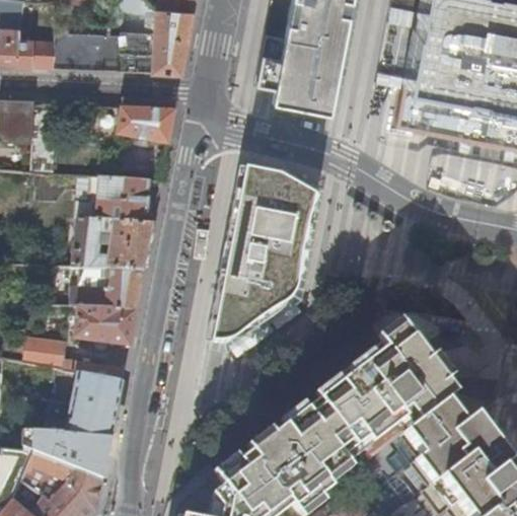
[(13,6),(13,0),(0,0),(0,62),(54,65),(57,40),(19,38),(20,26),(10,26),(13,6)]
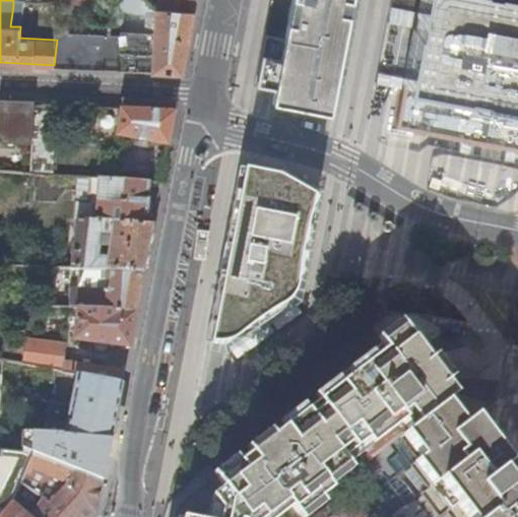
[(160,0),(159,7),(160,8),(196,10),(197,0),(160,0)]
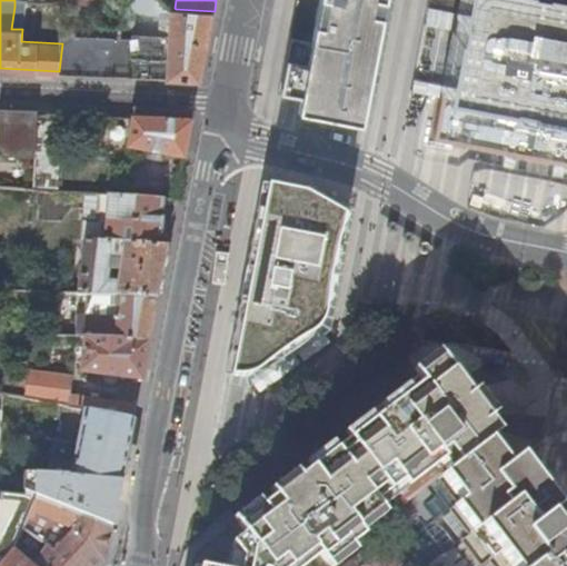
[(292,33),(282,89),(304,93),(300,108),(364,120),(386,0),(320,0),(314,38),(292,33)]
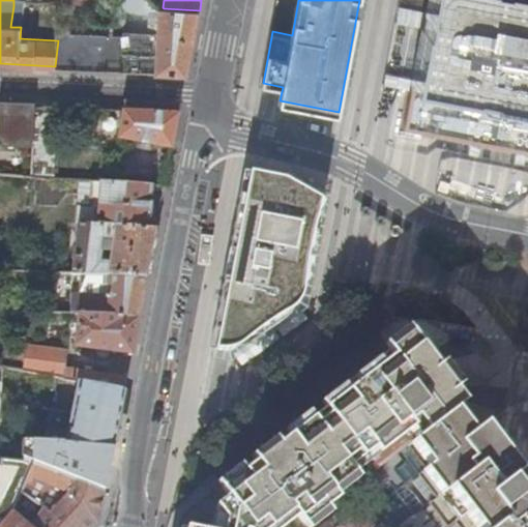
[(453,138),(527,152),(527,0),(431,0),(415,82),(461,89),(453,138)]
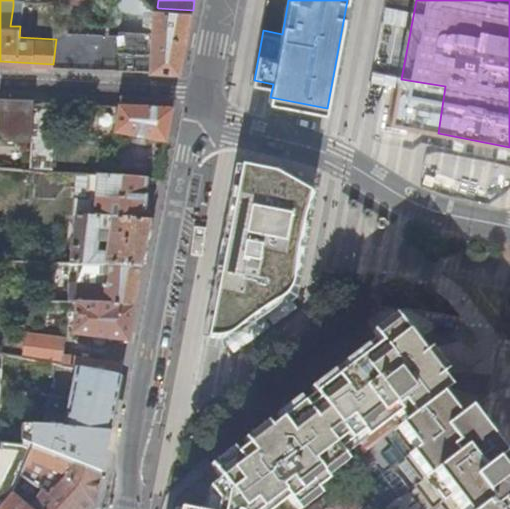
[(153,33),(138,32),(137,32),(120,33),(58,29),(56,39),(53,64),(181,70),(187,39),(193,10),(158,8),(157,7),(155,14),(153,33)]
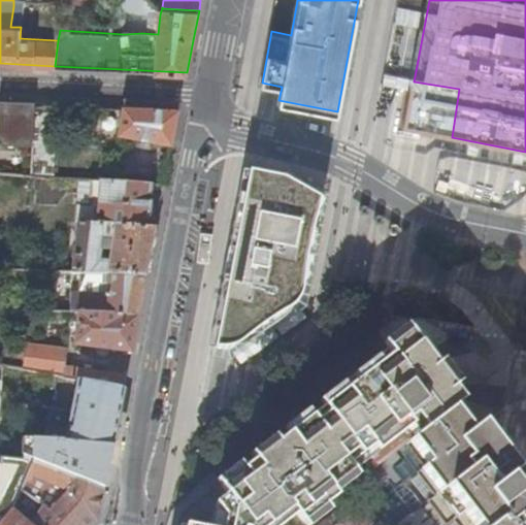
[(0,105),(0,141),(34,144),(36,103),(0,101),(0,105)]
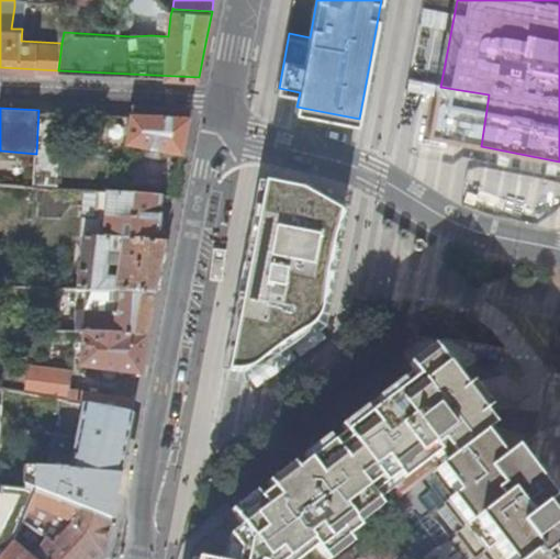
[(58,187),(63,111),(38,110),(36,154),(35,185),(58,187)]
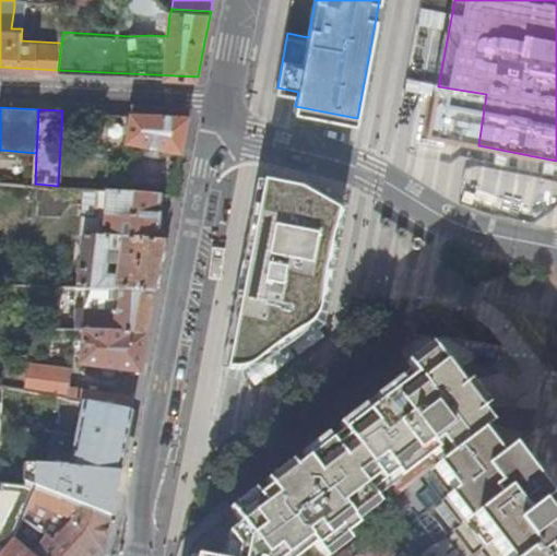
[(127,142),(182,153),(189,117),(132,114),(127,142)]
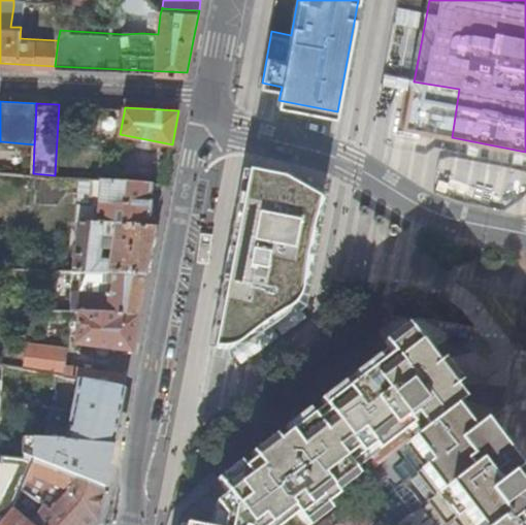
[(245,171),(208,346),(230,350),(299,301),(320,185),(245,171)]
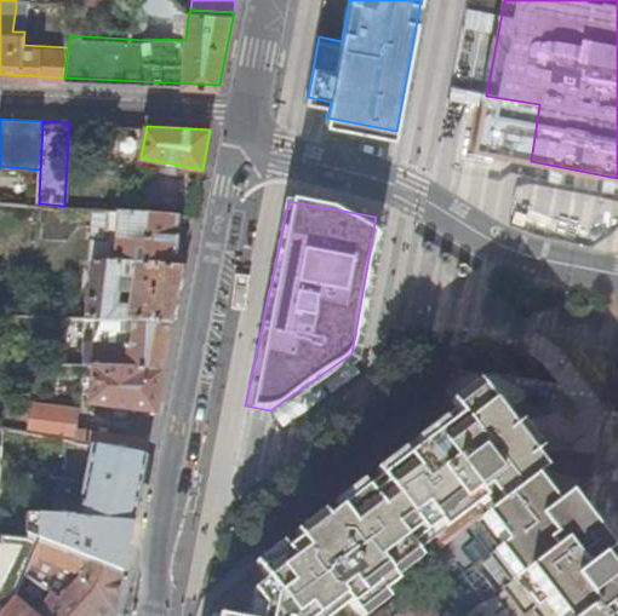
[(176,262),(181,214),(133,211),(126,211),(98,208),(95,245),(92,245),(91,257),(95,257),(176,262)]
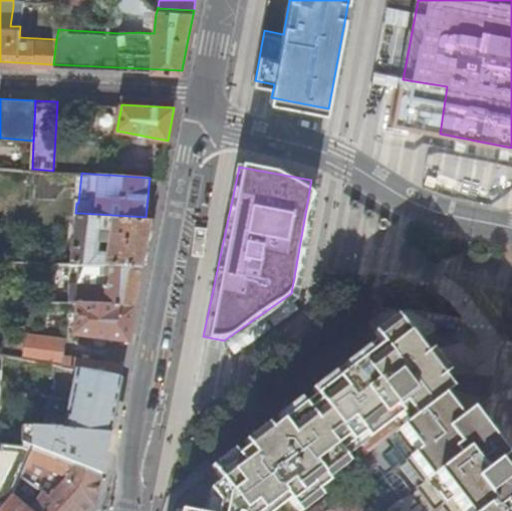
[(153,218),(146,217),(78,213),(72,261),(90,262),(107,263),(144,264),(148,240),(153,218)]
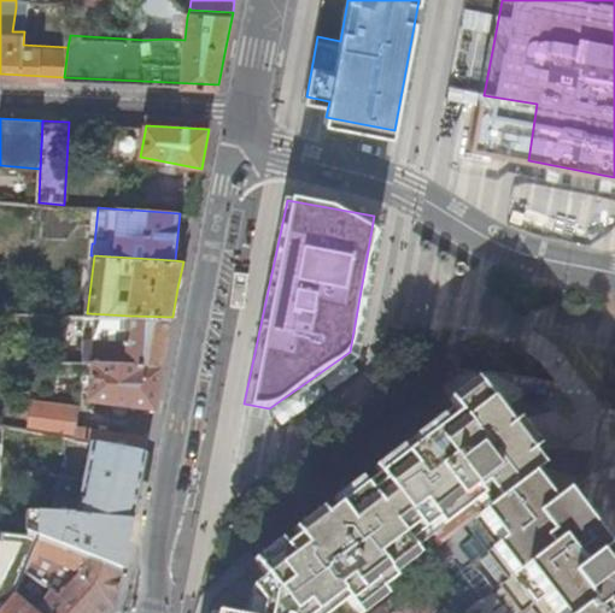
[(71,312),(69,360),(93,361),(163,365),(167,345),(173,317),(129,316),(129,331),(128,351),(107,349),(107,330),(109,314),(87,313),(71,312)]
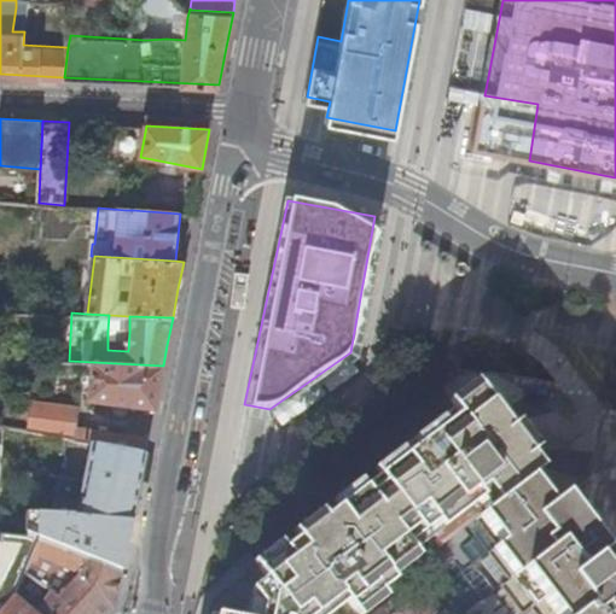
[(129,332),(129,316),(109,315),(108,331),(129,332)]
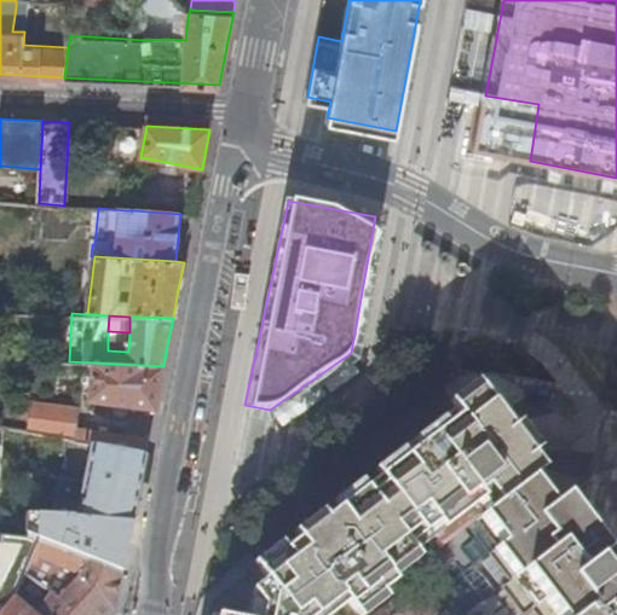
[(88,400),(155,408),(163,366),(93,363),(88,400)]
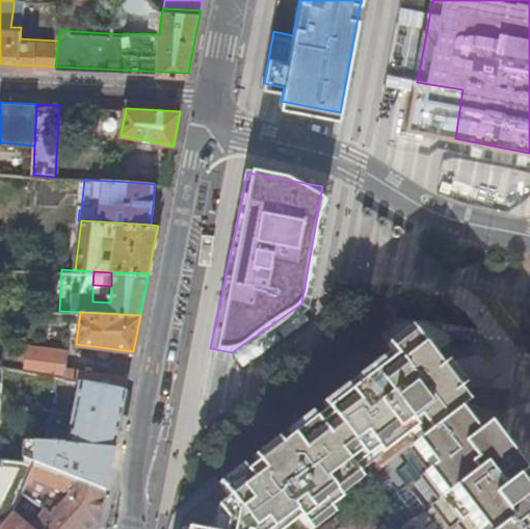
[(446,368),(418,332),(408,332),(379,355),(386,364),(375,372),(368,364),(345,381),(349,389),(281,441),(286,449),(277,455),(272,447),(259,457),(265,465),(254,474),(248,466),(234,476),(234,477),(226,484),(232,492),(220,500),(215,527),(226,528),(275,528),(301,511),(308,519),(343,492),(338,484),(360,467),(355,461),(367,452),(372,460),(394,444),(417,427),(421,433),(423,437),(459,407),(468,419),(471,421),(458,404),(469,397),(468,396),(469,393),(462,386),(459,386),(457,382),(459,379),(450,368),(446,368)]
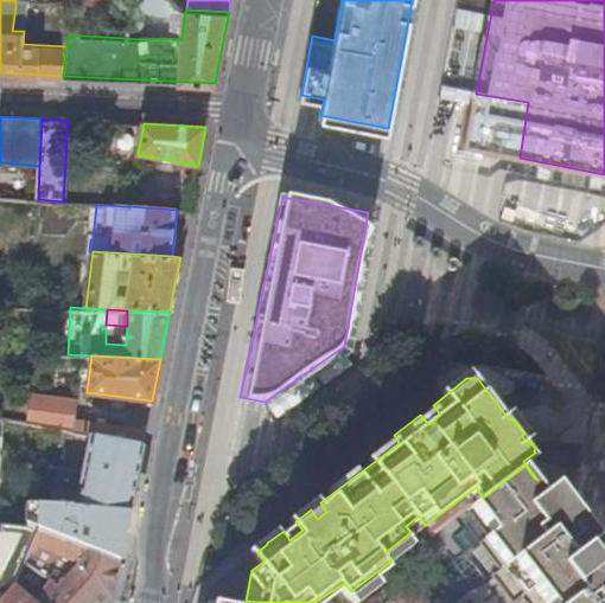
[(75,429),(76,416),(78,398),(32,391),(29,418),(42,422),(68,427),(75,429)]
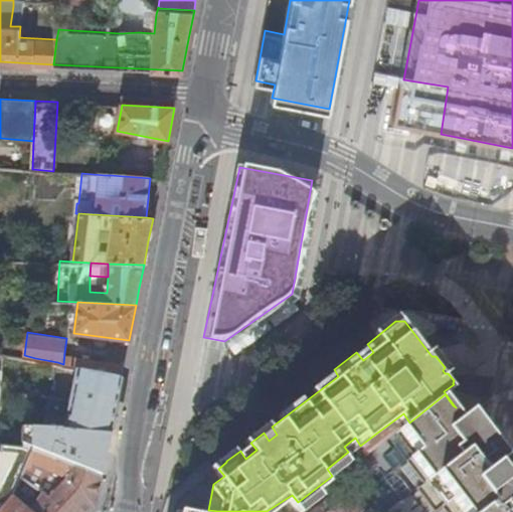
[(367,344),(356,352),(363,360),(373,352),(367,344)]
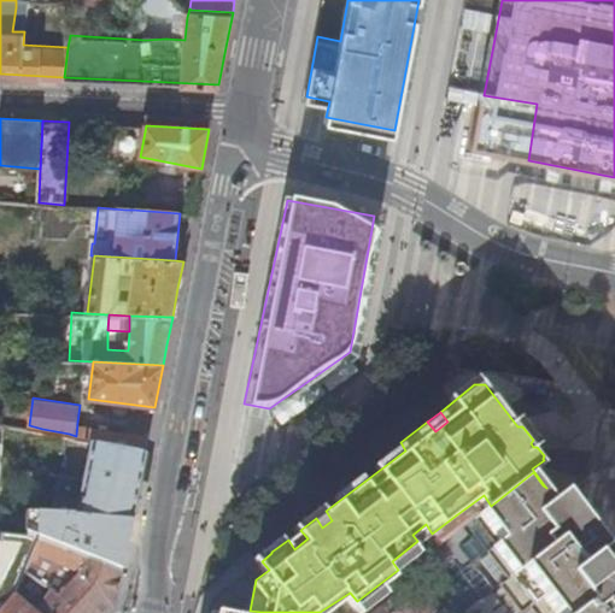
[(150,435),(77,423),(76,436),(82,437),(146,451),(150,435)]
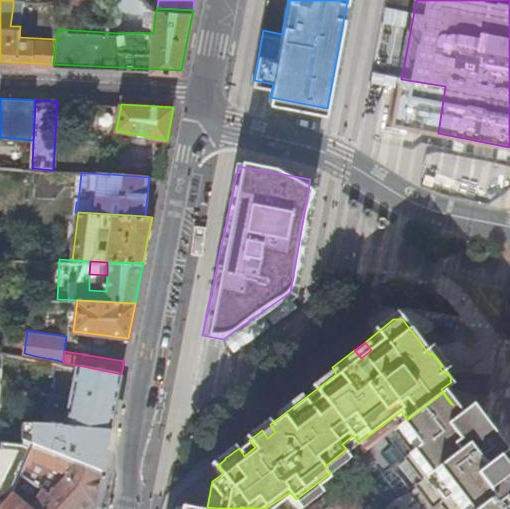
[(32,370),(41,372),(54,375),(57,360),(35,356),(32,370)]
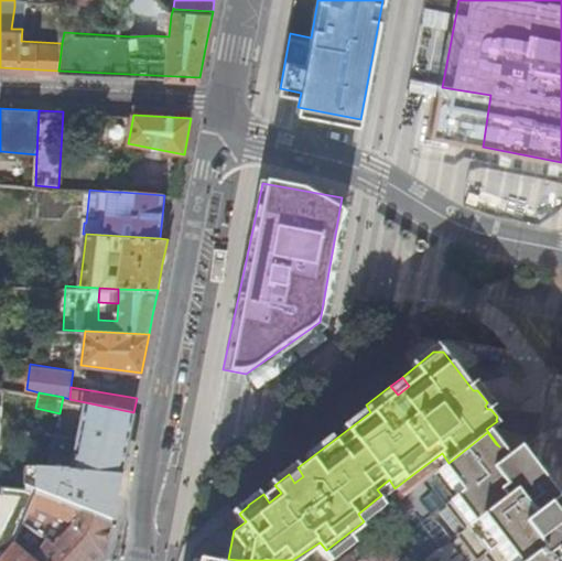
[(51,462),(50,465),(71,467),(122,471),(129,439),(133,412),(75,400),(69,399),(63,397),(60,413),(58,422),(77,427),(83,424),(79,438),(57,433),(54,451),(44,449),(41,461),(51,462)]
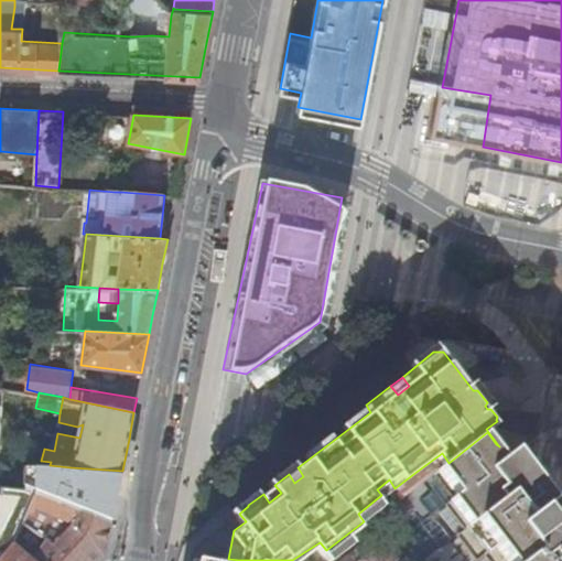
[(44,419),(58,422),(60,413),(45,410),(44,419)]
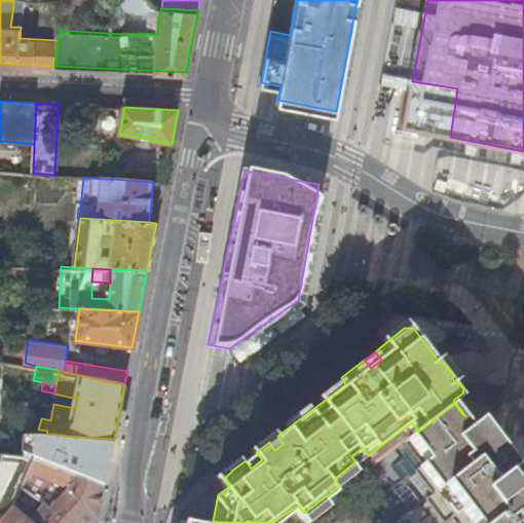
[(518,461),(483,417),(477,421),(475,420),(471,423),(465,416),(462,414),(454,403),(418,432),(410,438),(427,460),(420,467),(438,489),(431,495),(448,519),(455,514),(461,522),(523,522),(523,457),(518,461)]
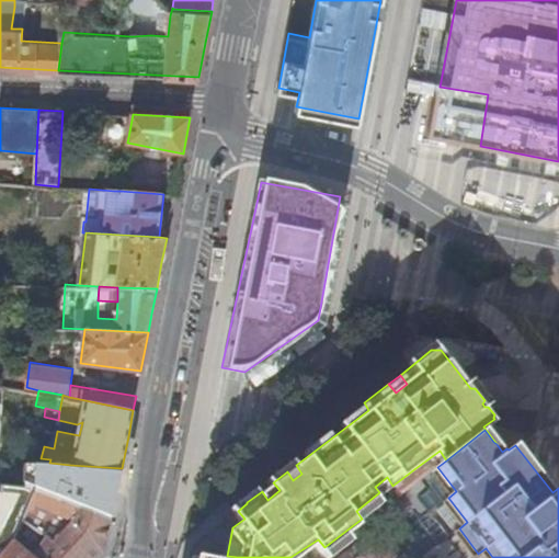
[(435,465),(437,467),(446,460),(444,457),(440,451),(415,468),(423,474),(435,465)]
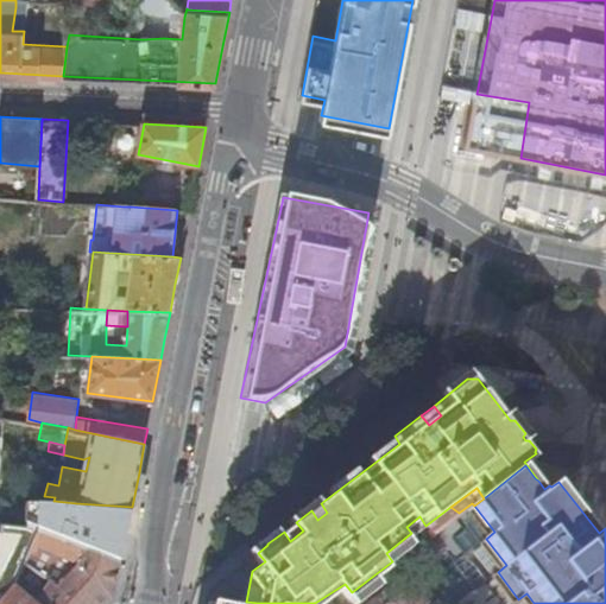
[(49,520),(48,528),(122,559),(126,535),(132,507),(76,503),(74,521),(58,520),(57,522),(49,520)]
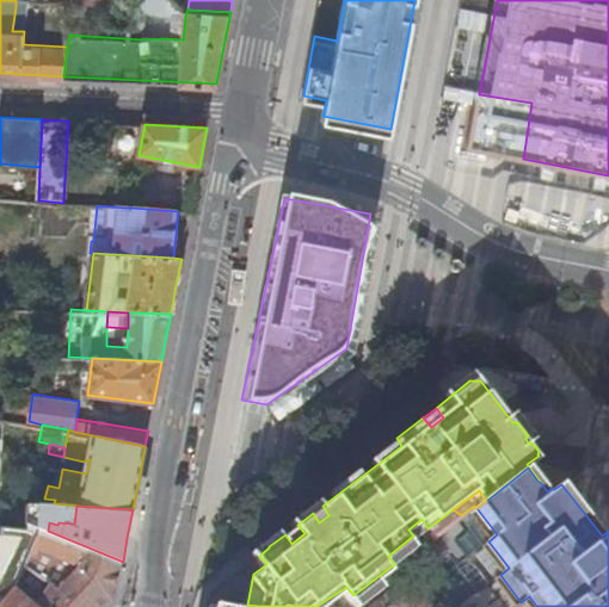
[(323,506),(313,513),(319,522),(328,515),(323,506)]
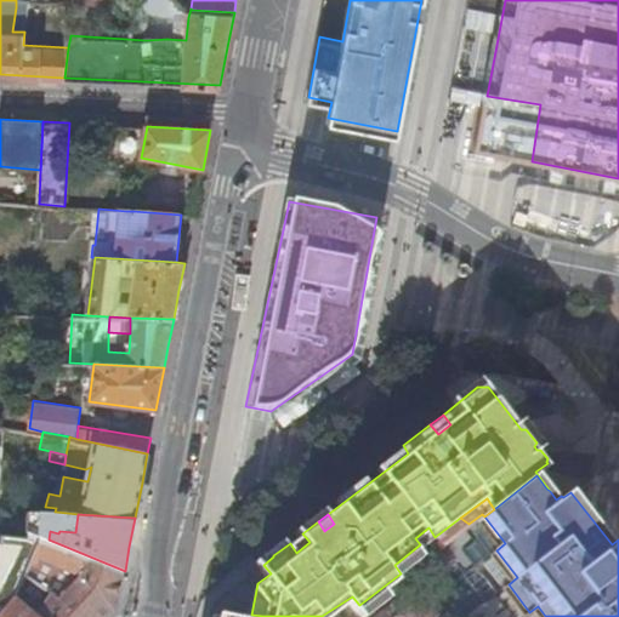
[(442,546),(469,524),(460,518),(435,537),(442,546)]
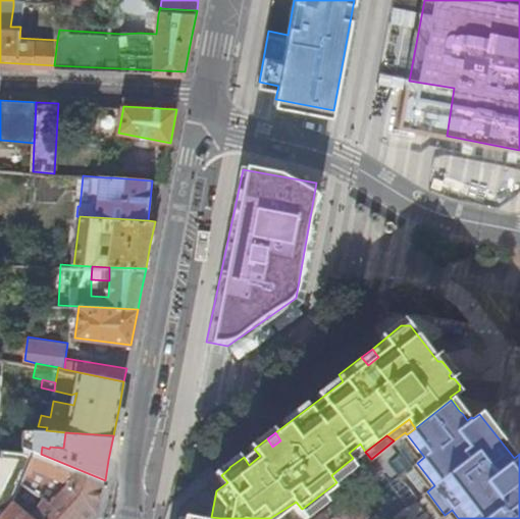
[(260,456),(254,449),(244,457),(249,465),(260,456)]
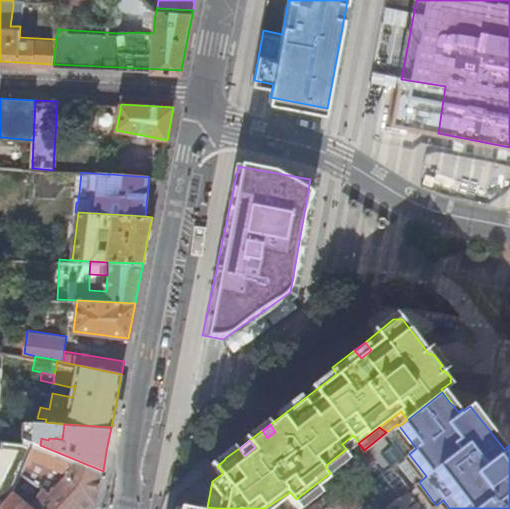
[(0,508),(91,508),(96,505),(99,492),(103,471),(40,445),(34,443),(28,456),(67,472),(51,492),(45,487),(21,471),(15,487),(13,489),(4,500),(0,504),(0,508)]
